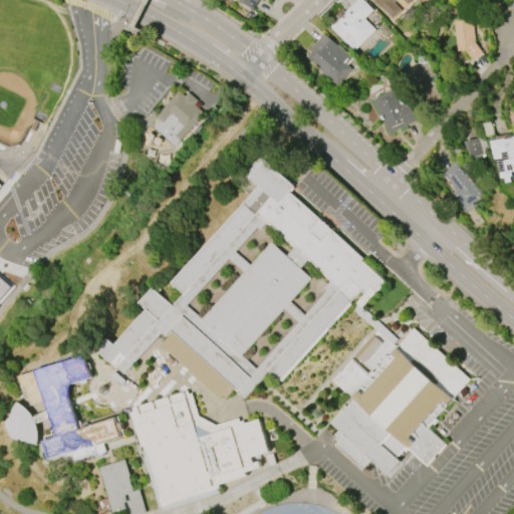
[(259,0),(252,11),(249,10),(250,8),(238,0),(259,0)]
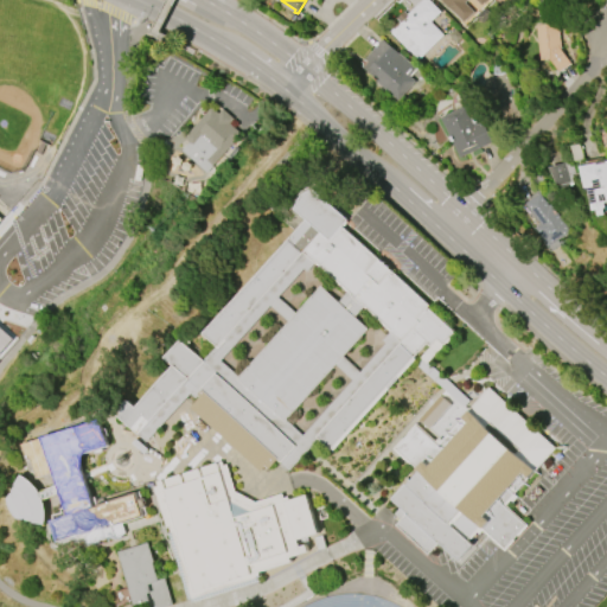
[(442,36),(419,59),(409,51),(408,52),(389,31),(398,21),(396,19),(404,12),(407,14),(421,0),(428,0),(440,12),(429,23),(442,36)]
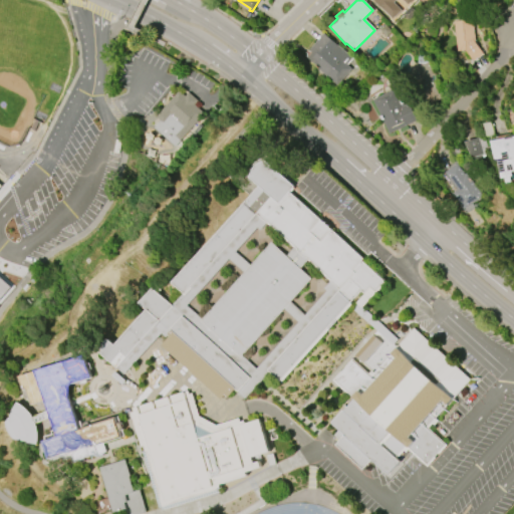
[(413,0),(407,6),(401,0),(396,0),(394,3),(401,11),(393,20),(372,0),(413,0)]
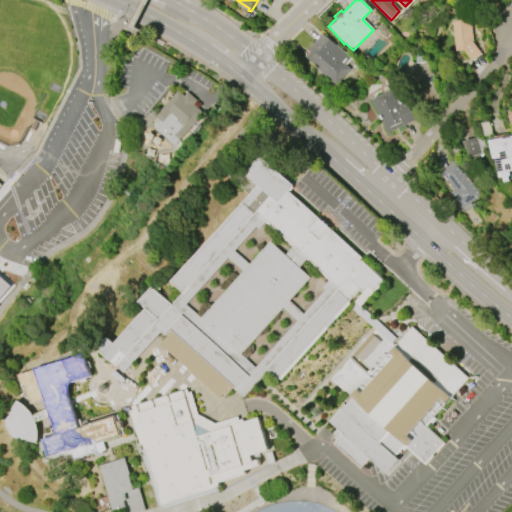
[(456,51),(452,22),(459,21),(458,19),(463,19),(464,21),(471,20),(474,43),(481,55),(471,61),(464,50),(456,51)]
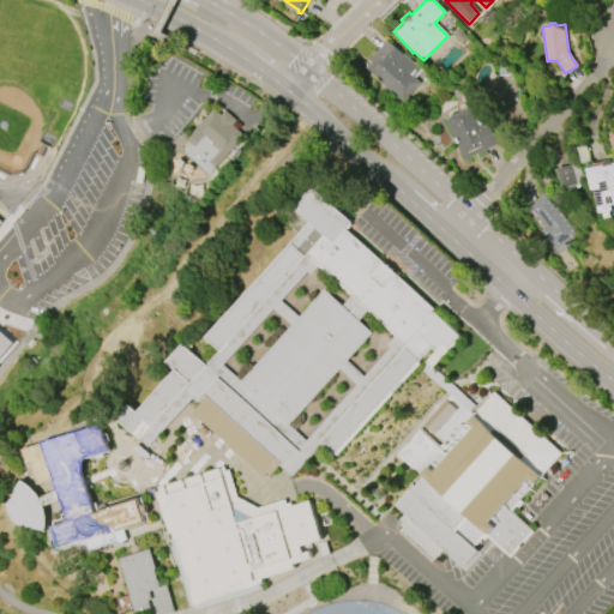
[(402,102),(377,80),(379,78),(367,68),(373,62),(369,60),(386,40),(415,65),(416,64),(422,68),(414,78),(420,82),(402,102)]
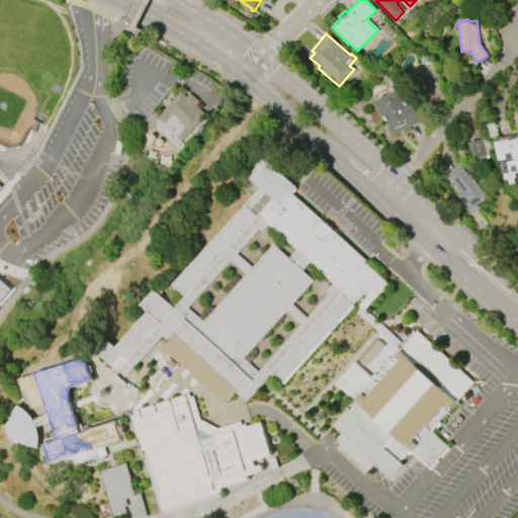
[(440,85),(445,98),(427,106),(421,91),(419,63),(421,63),(421,56),(435,55),(435,61),(438,61),(440,85)]
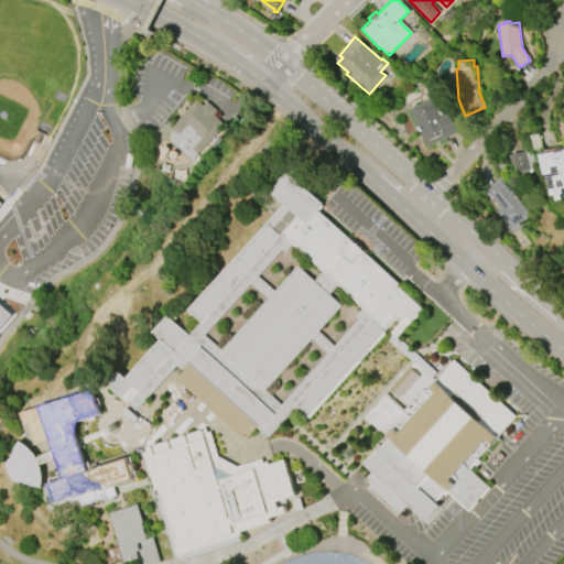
[(427,147),(410,110),(432,99),(432,100),(444,95),(454,115),(449,116),(457,132),(427,147)]
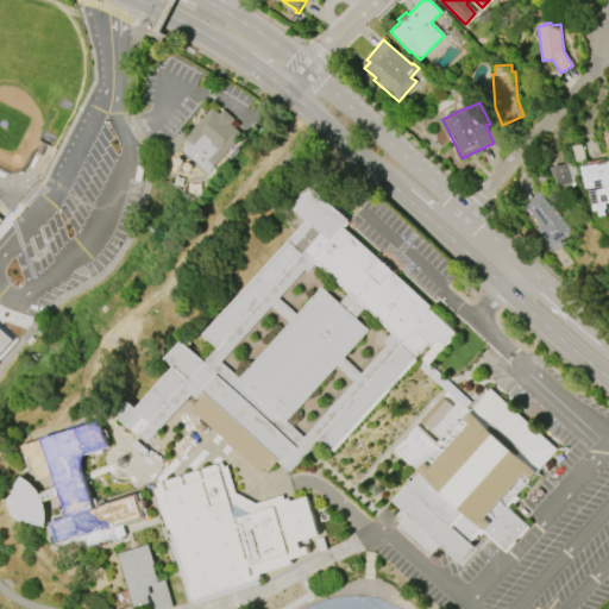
[(208,174),(183,151),(190,143),(184,138),(213,108),(220,114),(224,110),(234,120),(231,124),(242,135),(213,165),(214,167),(208,174)]
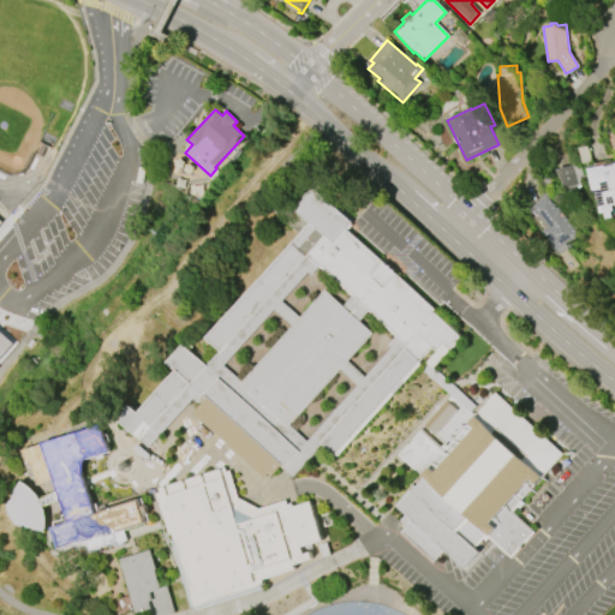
[(592,191),(587,169),(603,166),(603,165),(613,163),(613,165),(614,163),(614,204),(610,206),(611,212),(610,212),(611,218),(605,220),(604,213),(599,214),(595,191),(592,191)]
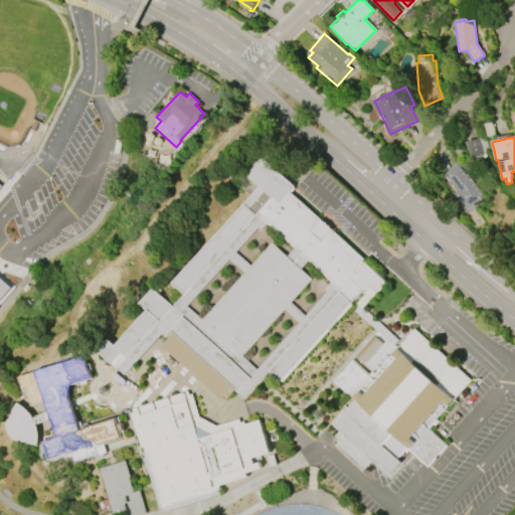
[(472,159),(485,156),(481,139),(468,142),(472,159)]
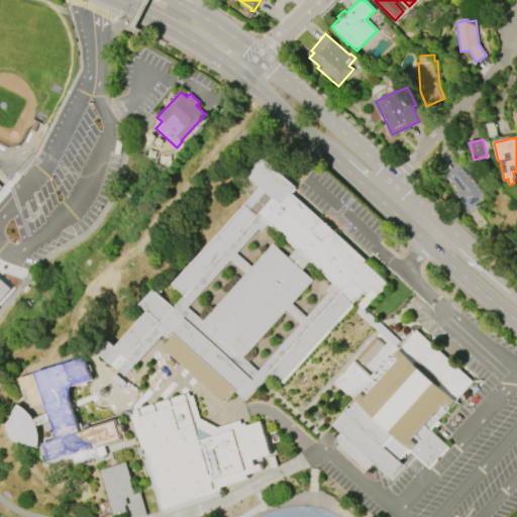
[(389,283),(292,193),(296,188),(266,160),(249,178),(261,188),(172,285),(184,296),(173,307),(154,290),(140,305),(148,312),(116,346),(110,342),(99,353),(124,377),(163,336),(168,341),(162,347),(222,404),(235,391),(245,401),(271,374),(283,385),(372,289),(378,295),(389,283)]
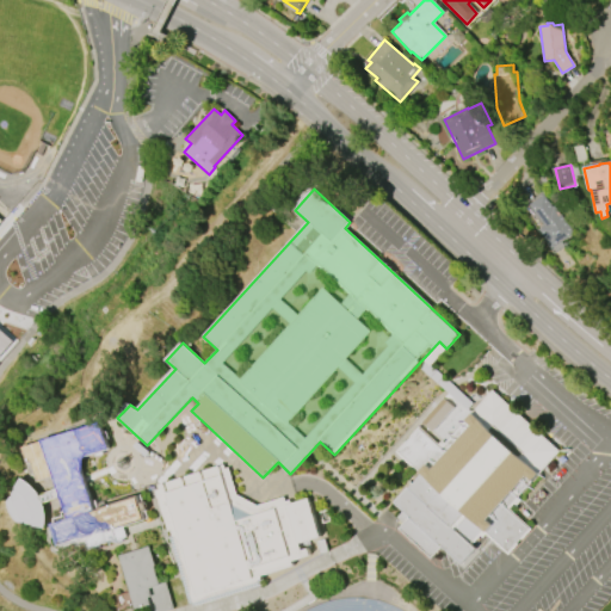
[(553,251),(523,210),(544,195),(559,214),(560,213),(575,234),(553,251)]
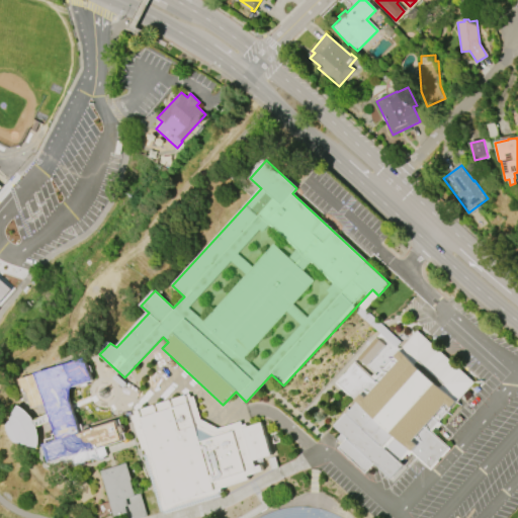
[(0,237),(14,220),(2,209),(0,211),(0,237)]
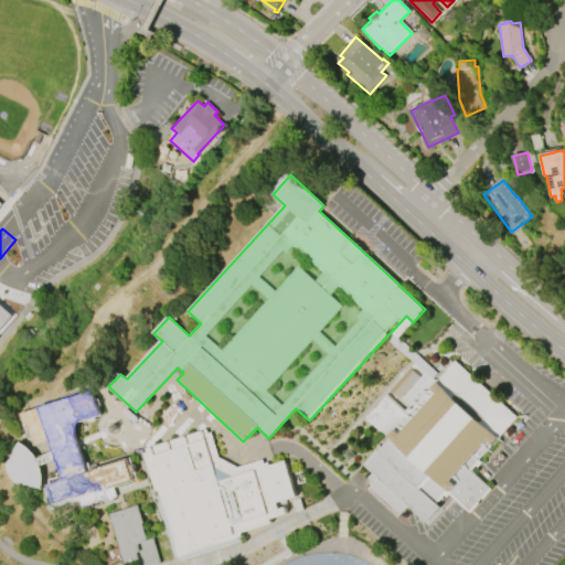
[(0,330),(14,313),(0,301),(0,330)]
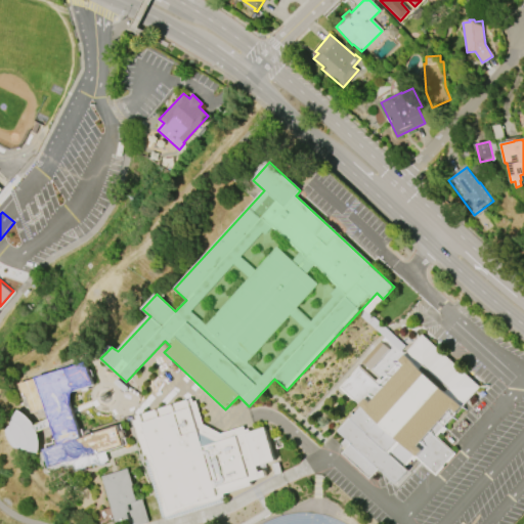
[(422,336),(480,387),(436,436),(455,453),(436,476),(416,459),(413,462),(410,459),(403,468),(408,472),(396,484),(380,469),(369,479),(343,454),(347,449),(342,444),(347,439),(339,431),(350,419),(351,420),(361,408),(339,388),(358,365),(376,382),(379,378),(382,381),(422,336)]
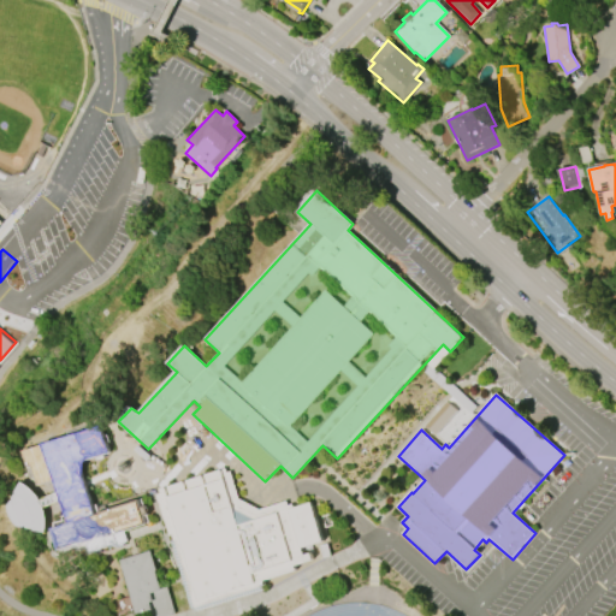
[(102,426),(111,454),(81,462),(96,516),(101,515),(101,513),(140,502),(141,509),(147,507),(149,515),(148,516),(150,523),(124,532),(128,542),(117,545),(117,544),(92,552),(89,545),(82,548),(82,544),(61,551),(55,529),(71,525),(64,502),(46,507),(49,520),(47,533),(37,531),(39,529),(31,528),(31,527),(29,527),(28,527),(22,527),(17,520),(13,513),(13,505),(16,501),(17,502),(18,499),(18,498),(22,492),(21,492),(25,483),(37,491),(45,501),(60,493),(55,481),(40,486),(33,467),(30,467),(25,451),(102,426)]
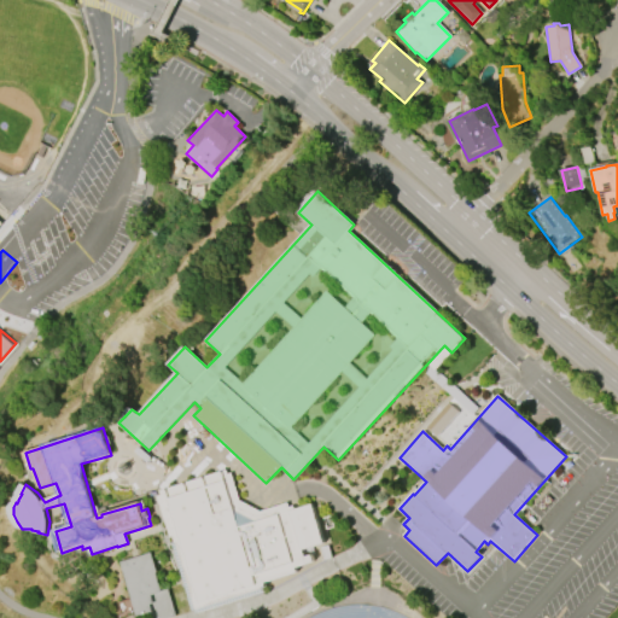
[(226,470),(227,474),(231,473),(239,501),(260,512),(286,503),(289,508),(292,507),(293,511),(312,505),(324,543),(312,547),(314,554),(312,555),(313,561),(295,567),(296,572),(263,582),(266,592),(198,613),(197,610),(193,611),(172,542),(174,542),(172,536),(170,537),(157,497),(161,496),(159,491),(226,470)]
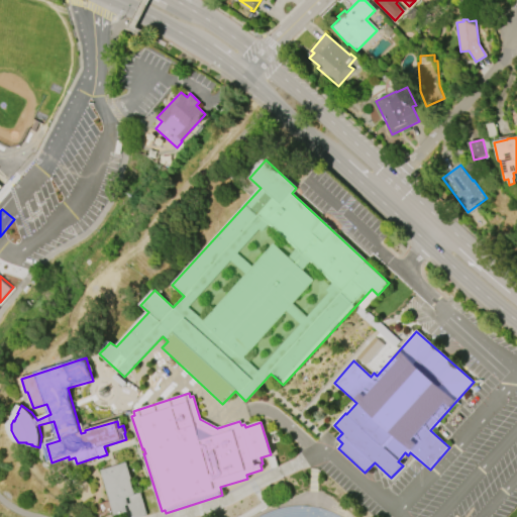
[(115,516),(100,471),(125,462),(134,493),(138,492),(145,516),(141,516),(130,516),(129,513),(115,516)]
